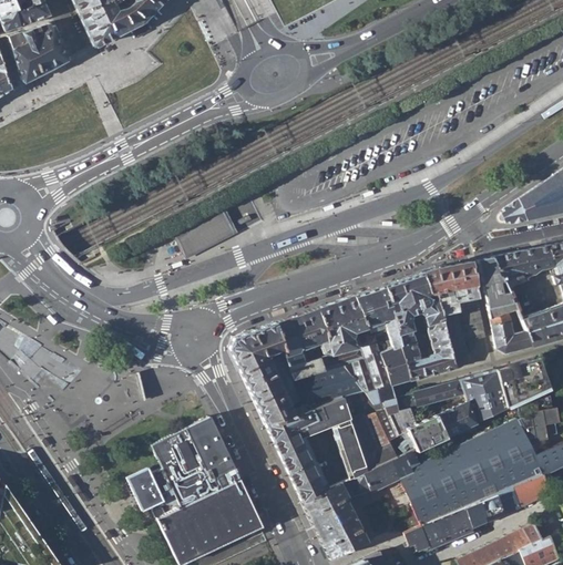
[(43,0),(0,0),(0,16),(44,0),(43,0)]
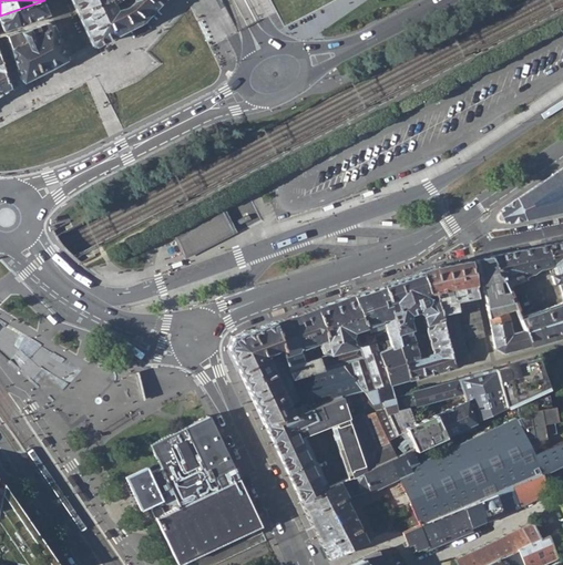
[(44,0),(0,16),(6,32),(51,14),(44,0)]
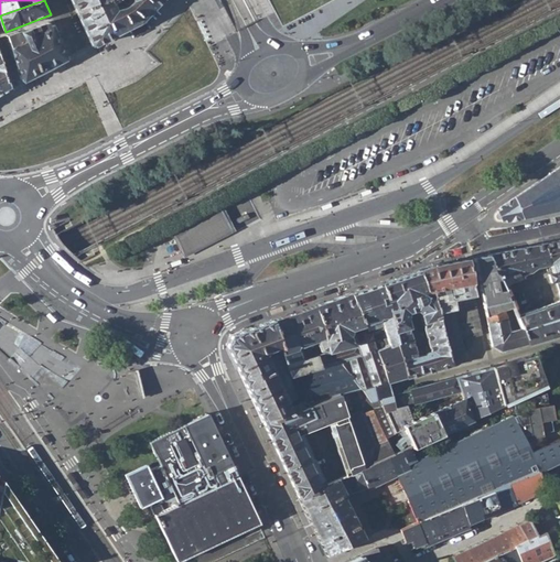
[(75,0),(81,12),(114,0),(75,0)]
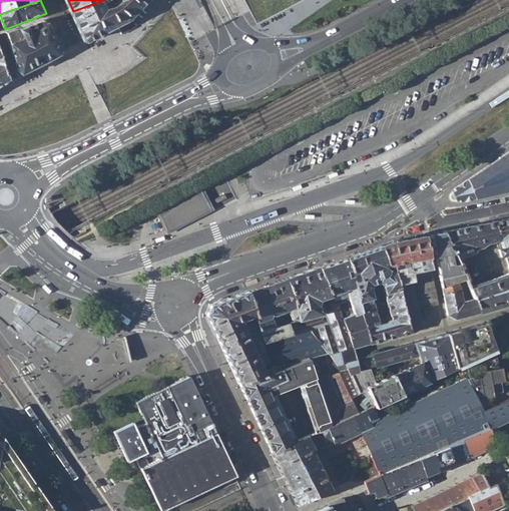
[(90,41),(130,21),(149,0),(103,0),(73,11),(87,41),(88,41),(89,41),(90,41)]
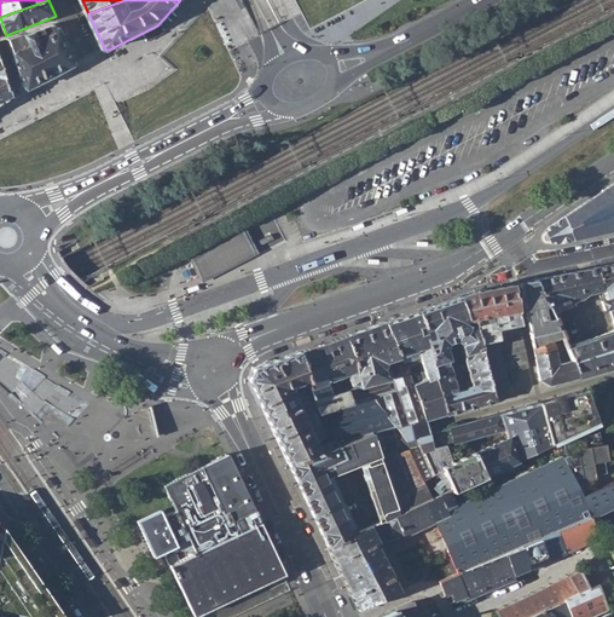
[(57,26),(10,41),(27,87),(30,91),(35,88),(35,87),(44,82),(46,84),(75,68),(77,64),(62,28),(61,28),(57,26)]
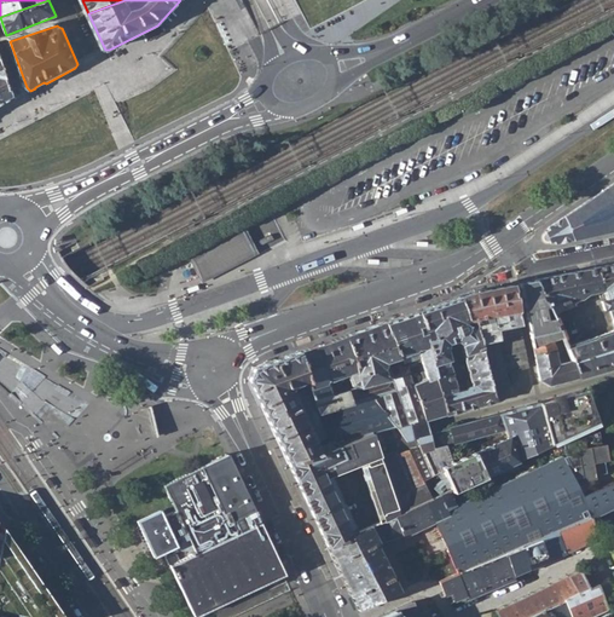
[(0,52),(0,107),(16,99),(0,52)]
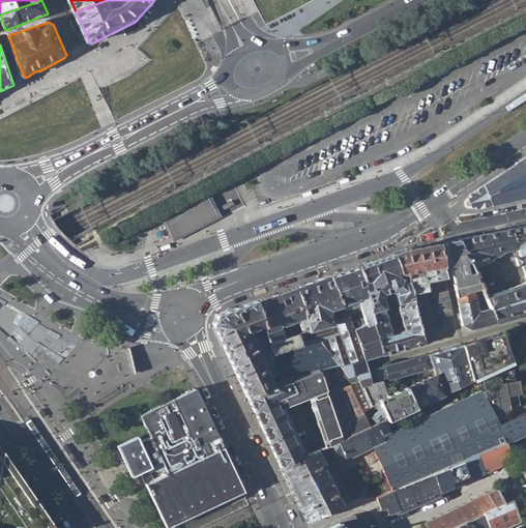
[(478,208),(480,211),(496,207),(525,200),(525,159),(487,186),(473,196),(474,198),(471,200),(475,210),(478,208)]
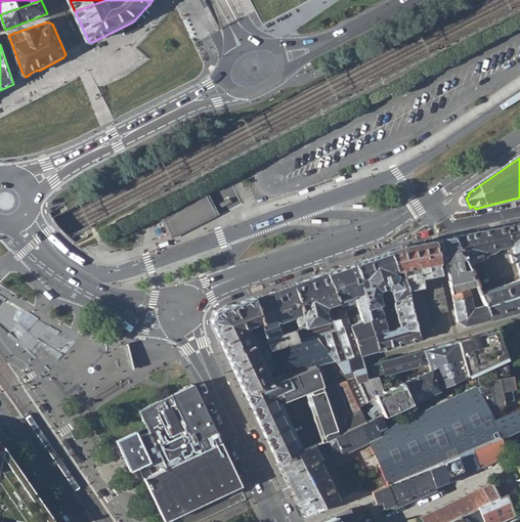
[(210,193),(167,216),(179,241),(222,217),(210,193)]
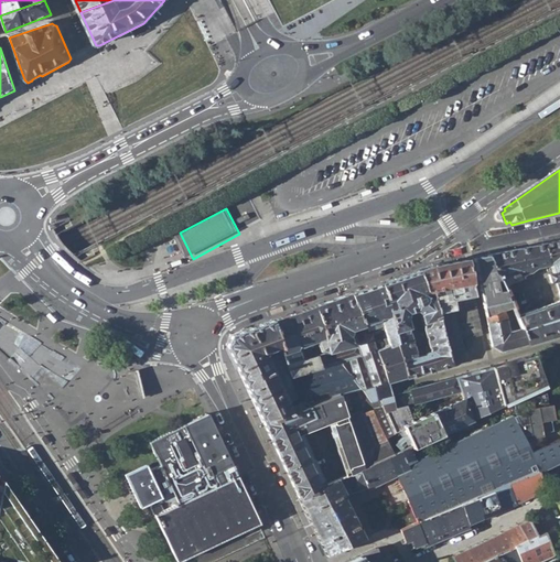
[(254,219),(251,215),(240,220),(243,225),(254,219)]
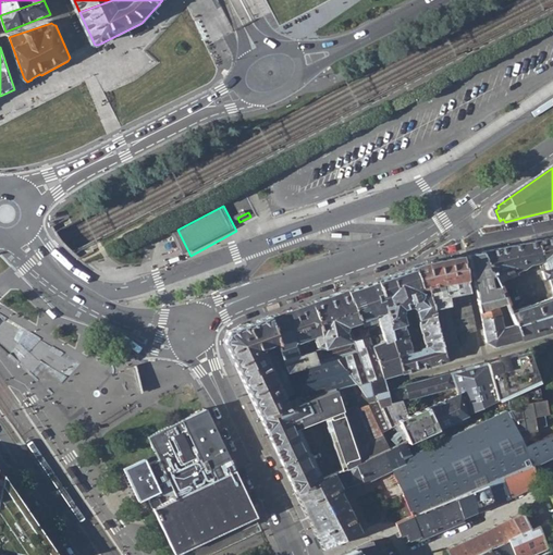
[(552,239),(541,242),(545,259),(547,263),(549,267),(543,269),(544,273),(547,281),(552,279),(552,239)]
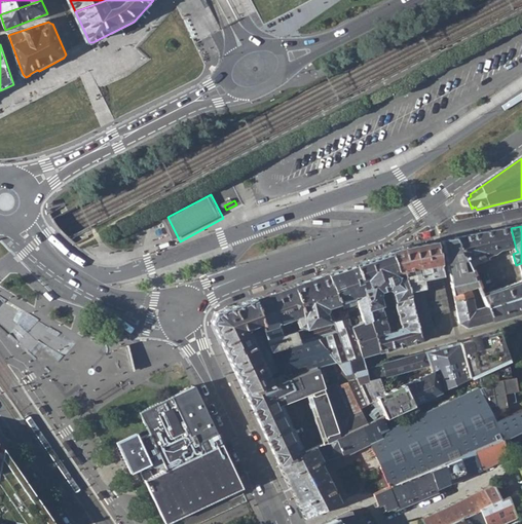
[(511,228),(498,231),(504,251),(510,251),(514,249),(512,246),(515,245),(511,228)]
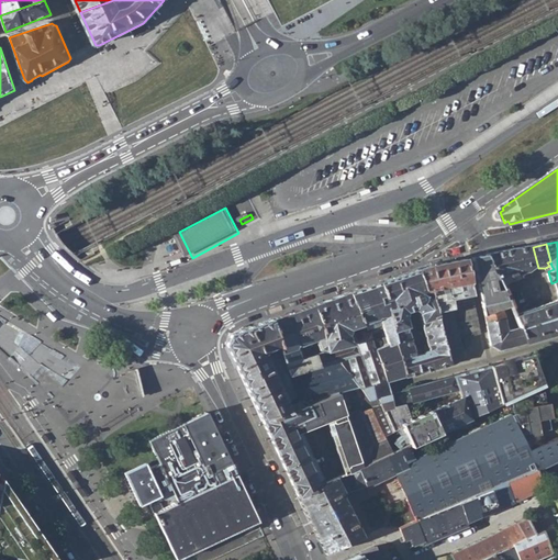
[(533,247),(490,256),(503,286),(524,278),(523,276),(533,273),(538,268),(533,247)]
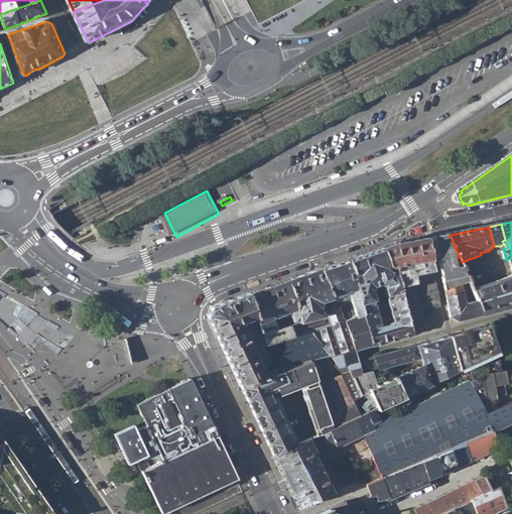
[(448,290),(451,289),(464,284),(468,283),(471,282),(462,262),(450,235),(435,238),(448,290)]
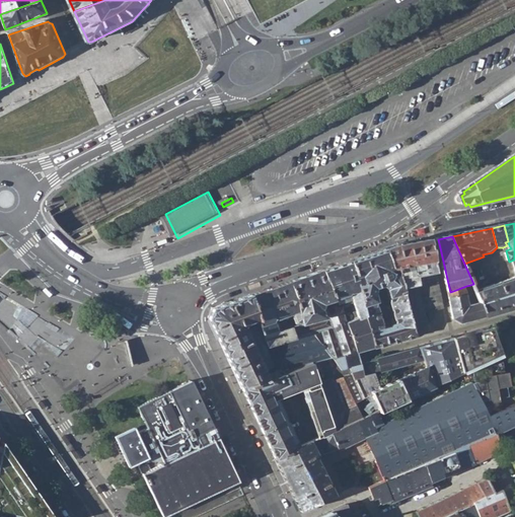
[(400,246),(388,249),(395,269),(399,268),(406,289),(440,281),(432,240),(400,246)]
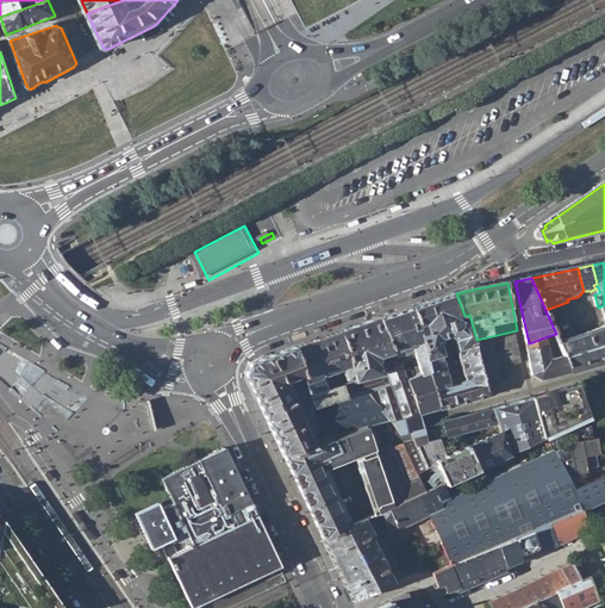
[(469,315),(465,316),(456,293),(416,308),(432,371),(443,410),(492,397),(476,340),(469,315)]
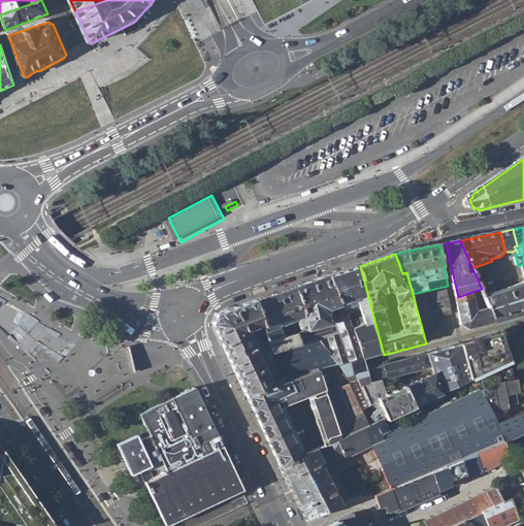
[(360,266),(331,275),(342,306),(341,306),(345,315),(351,313),(356,329),(374,321),(360,266)]
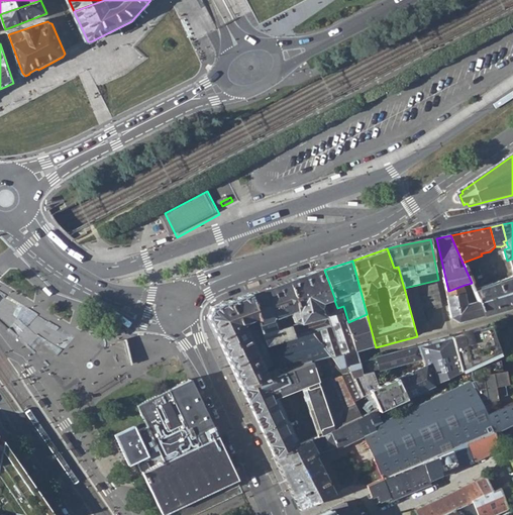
[(335,300),(324,270),(292,281),(301,312),(306,310),(310,323),(298,326),(294,327),(297,339),(315,333),(341,369),(350,367),(362,364),(364,363),(361,351),(358,351),(348,322),(343,306),(337,308),(334,300),(335,300)]
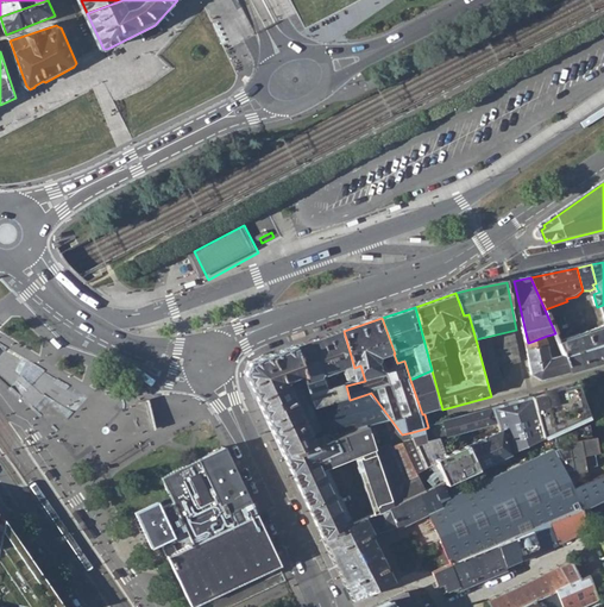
[(603,326),(560,343),(566,356),(574,373),(603,363),(603,326)]
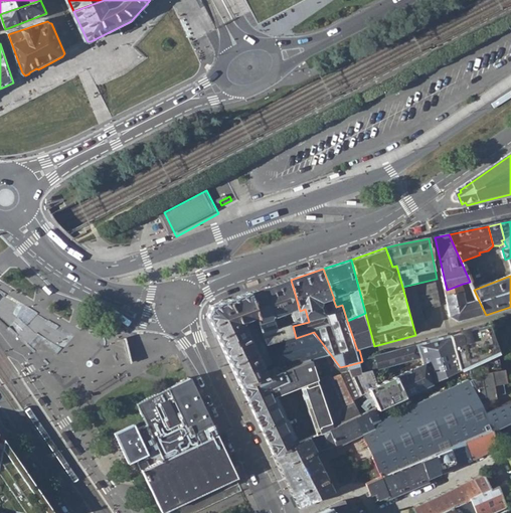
[(442,303),(437,279),(402,287),(415,335),(418,334),(426,322),(422,309),(442,303)]
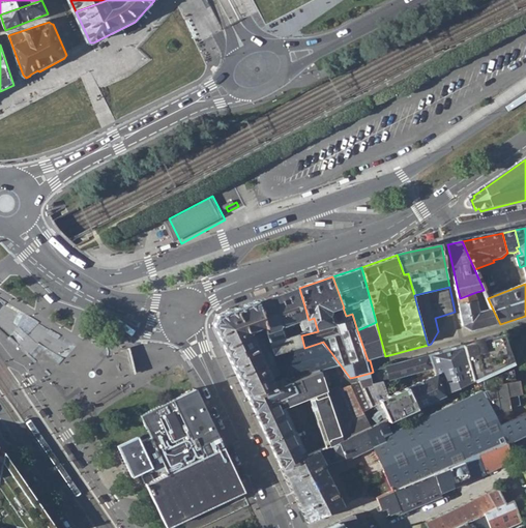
[(299,288),(259,302),(270,341),(276,356),(304,348),(301,335),(291,338),(291,340),(287,341),(284,327),(288,327),(301,323),(305,334),(318,331),(314,318),(309,320),(299,288)]
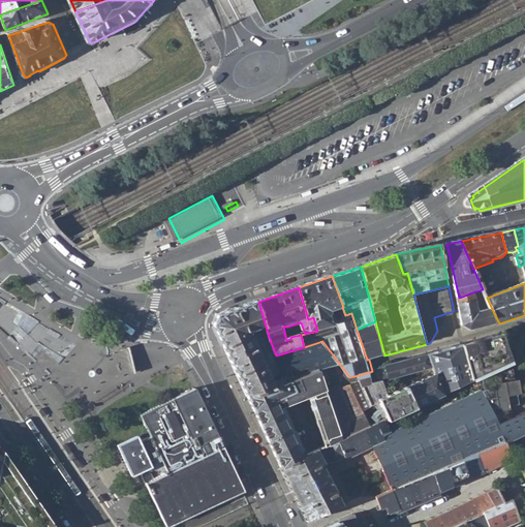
[(480,306),(475,291),(462,297),(459,298),(460,304),(465,326),(473,331),(499,323),(492,309),(486,311),(484,305),(480,306)]
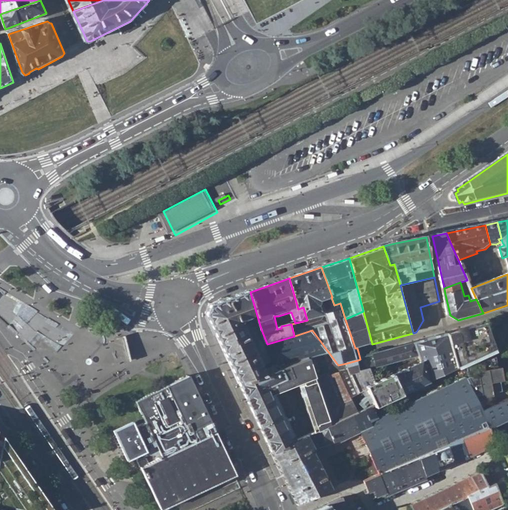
[(49,286),(46,289),(52,296),(55,293),(49,286)]
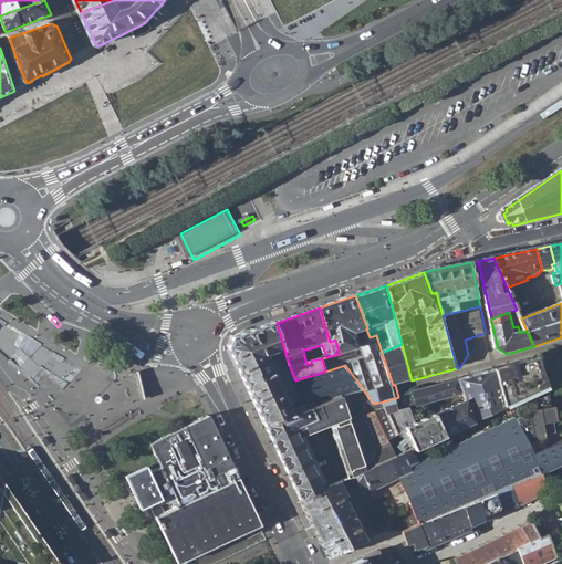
[(0,321),(0,346),(17,353),(25,332),(0,321)]
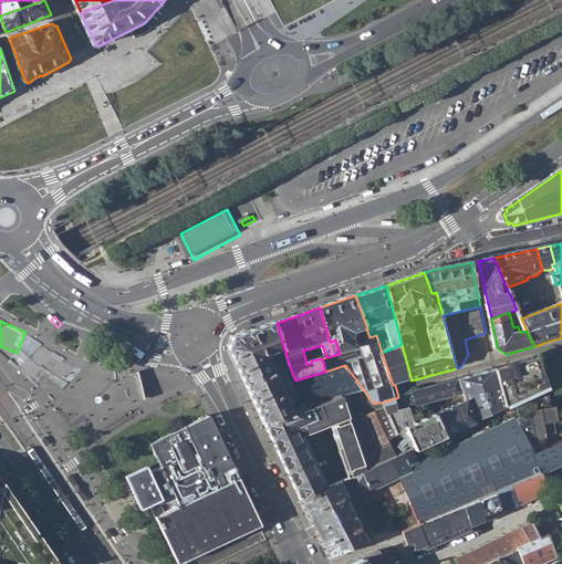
[(231,348),(268,426),(297,416),(343,397),(368,471),(396,458),(396,457),(395,455),(389,440),(399,436),(389,414),(384,401),(374,404),(345,365),(325,372),(295,380),(289,364),(277,323),(236,338),(231,348)]
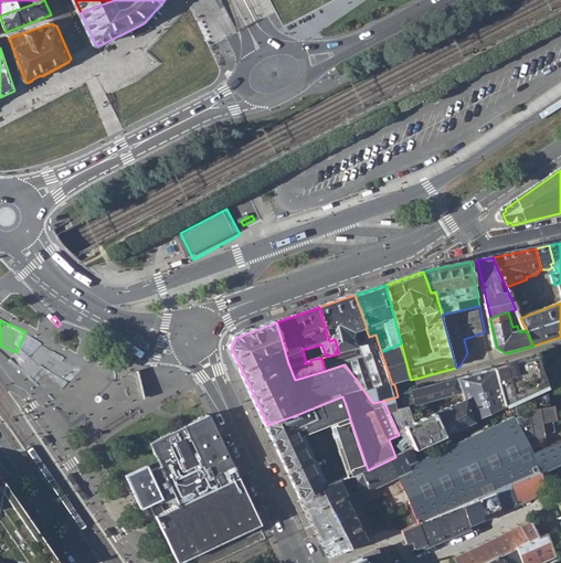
[(401,343),(381,352),(392,384),(394,384),(404,382),(411,380),(401,343)]
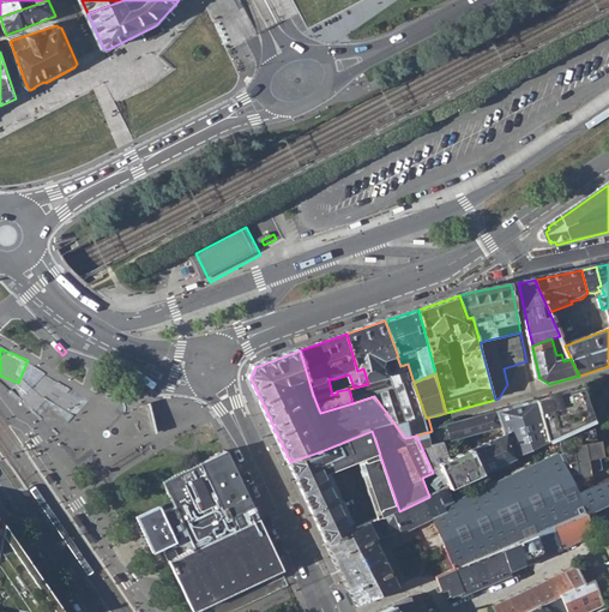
[(584,389),(541,401),(549,444),(559,439),(592,424),(596,423),(584,389)]
